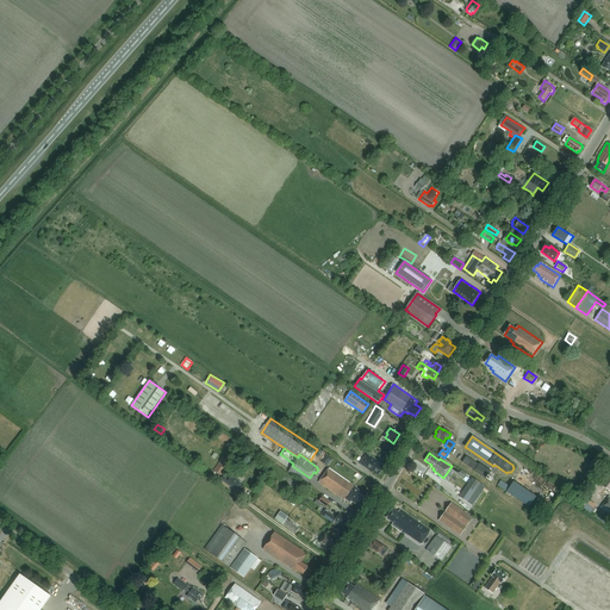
[(321,461),(328,466),(332,459),(325,454),(321,461)]
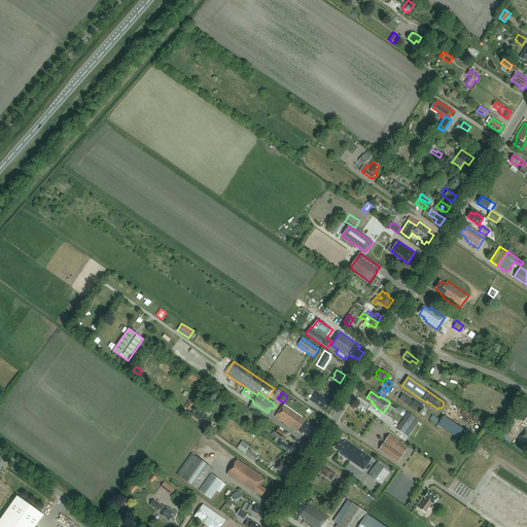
[(317,392),(311,400),(322,409),(322,408),(327,411),(332,403),(317,392)]
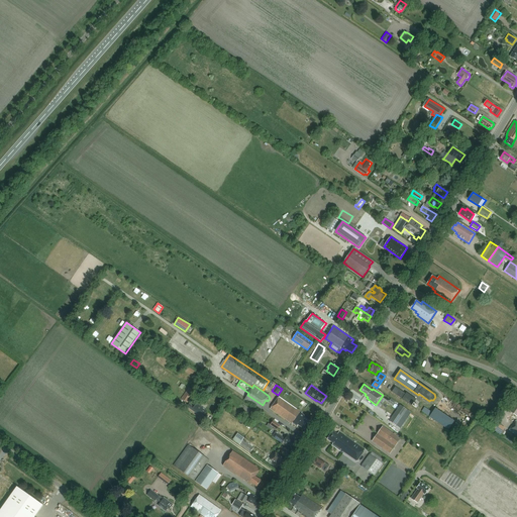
[(195,391),(190,387),(182,398),(188,402),(195,391)]
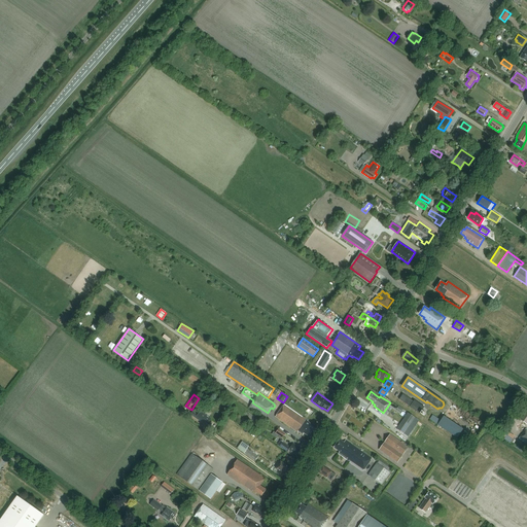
[(399,398),(424,416),(429,410),(414,399),(413,400),(402,394),(399,398)]
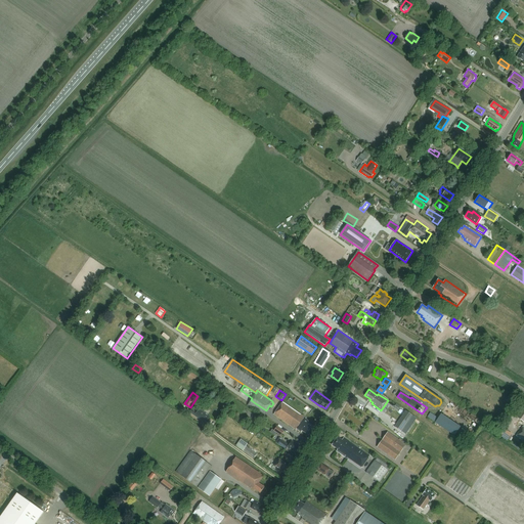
[(302,431),(309,435),(314,427),(308,423),(309,421),(306,419),(282,402),(274,415),(297,430),(297,429),(301,432),(302,431)]
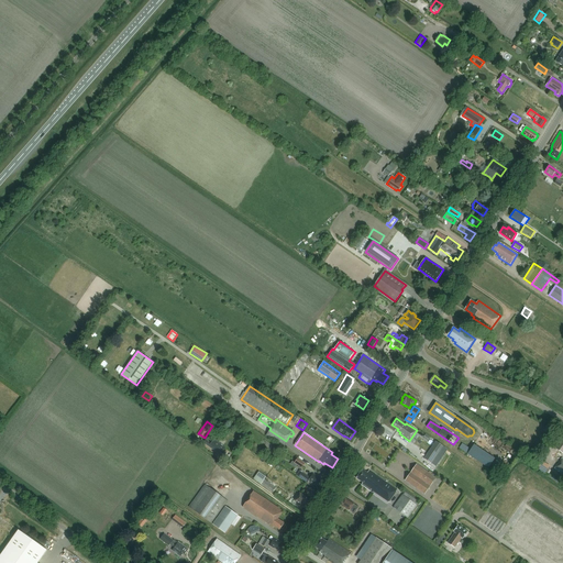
[(423,437),(433,443),(434,441),(426,434),(423,437)]
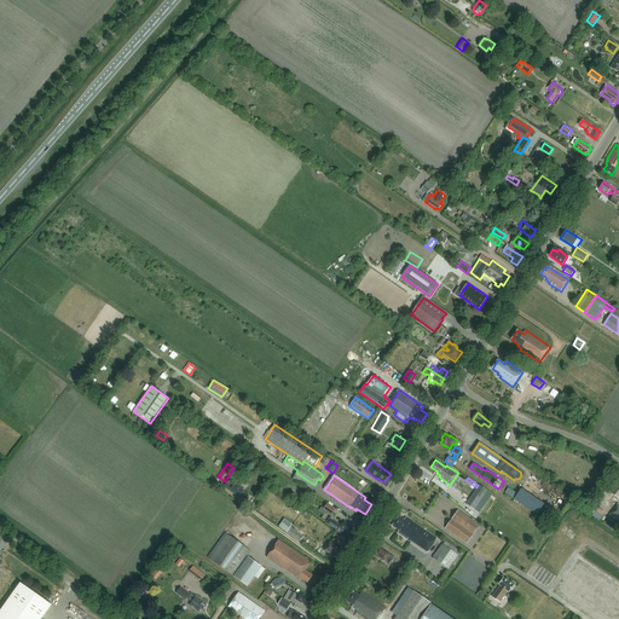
[(241,496),(243,498),(248,492),(236,482),(232,487),(227,484),(225,487),(239,498),(241,496)]
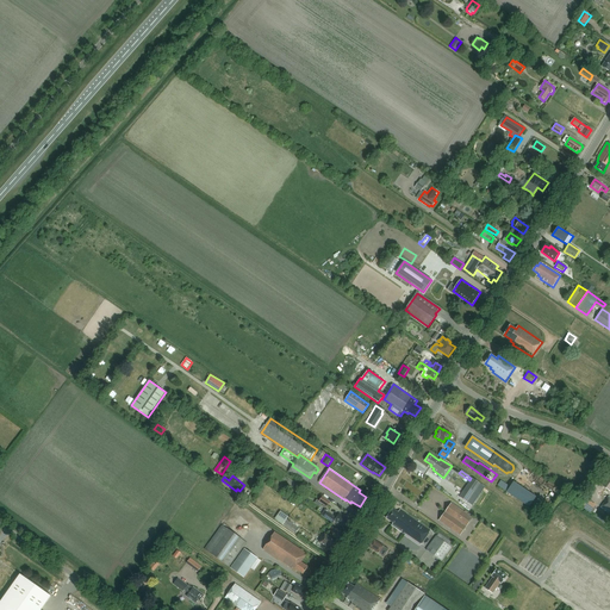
[(472,478),(459,497),(467,503),(480,484),(472,478)]
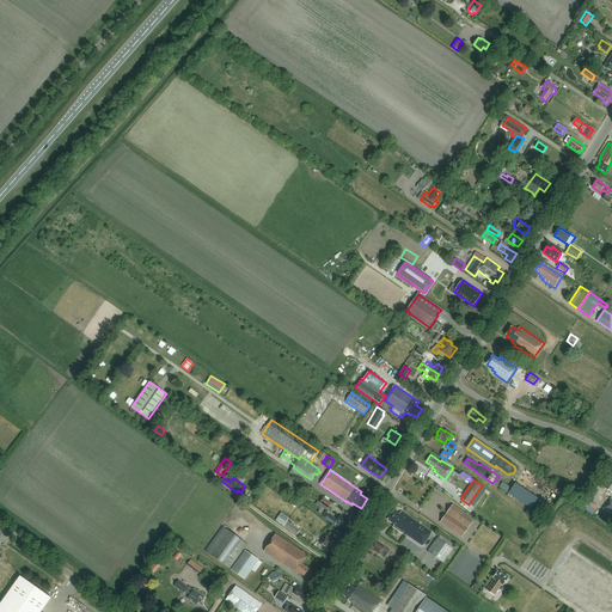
[(512,496),(531,509),(538,499),(515,483),(512,488),(502,482),(499,488),(508,494),(507,496),(510,499),(512,496)]
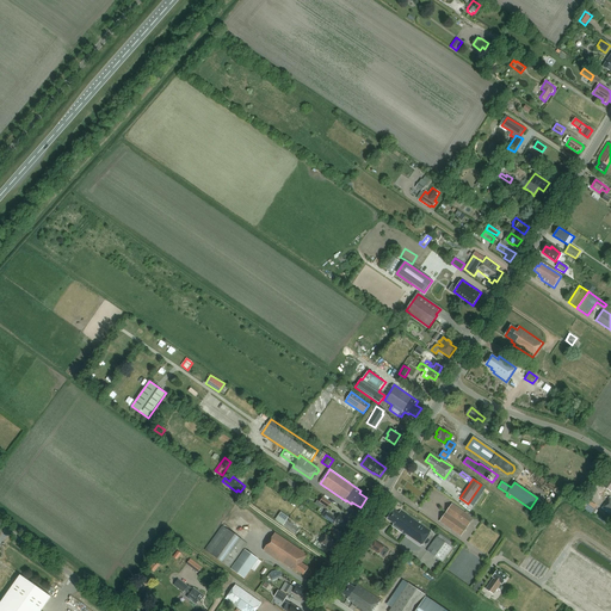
[(586,508),(591,501),(582,495),(578,503),(586,508)]
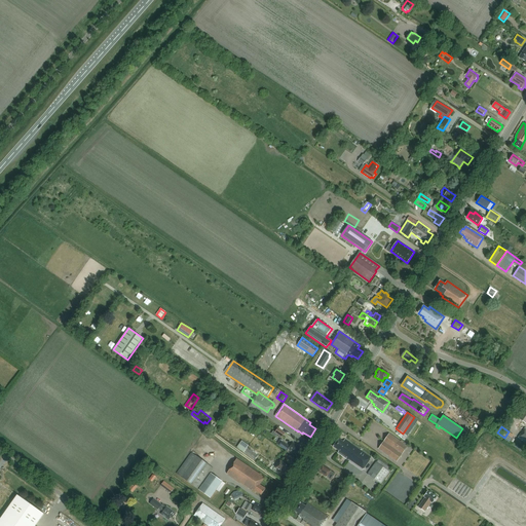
[(277,428),(274,433),(282,438),(285,433),(277,428)]
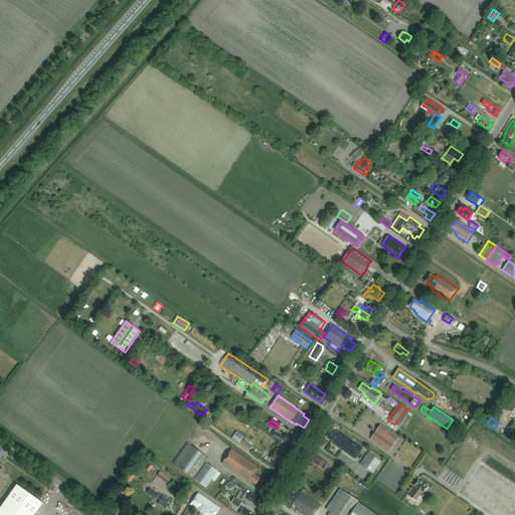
[(371,440),(389,452),(399,437),(381,424),(371,440)]
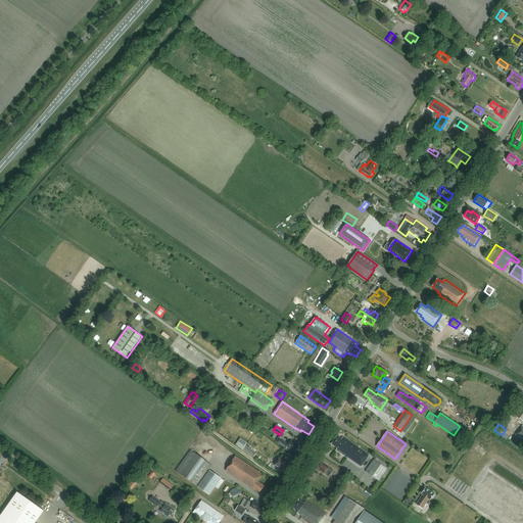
[(341,439),(336,436),(331,444),(337,448),(335,450),(344,457),(346,459),(347,458),(361,467),(369,456),(342,437),(341,439)]
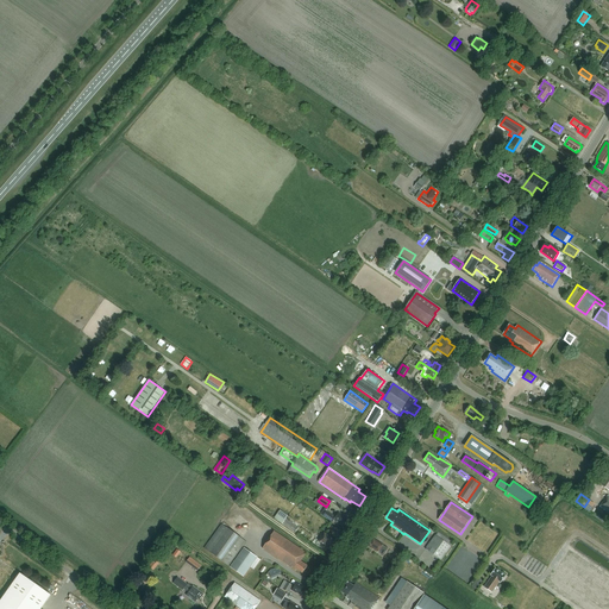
[(336,518),(328,513),(324,509),(321,514),(332,522),(334,520),(337,521),(336,522),(337,523),(338,525),(339,525),(340,522),(346,526),(350,520),(339,513),(336,518)]
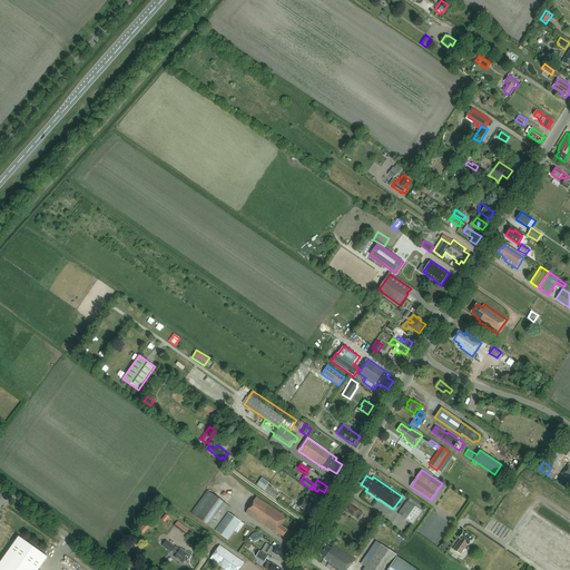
[(273,497),(276,491),(268,485),(265,491),(273,497)]
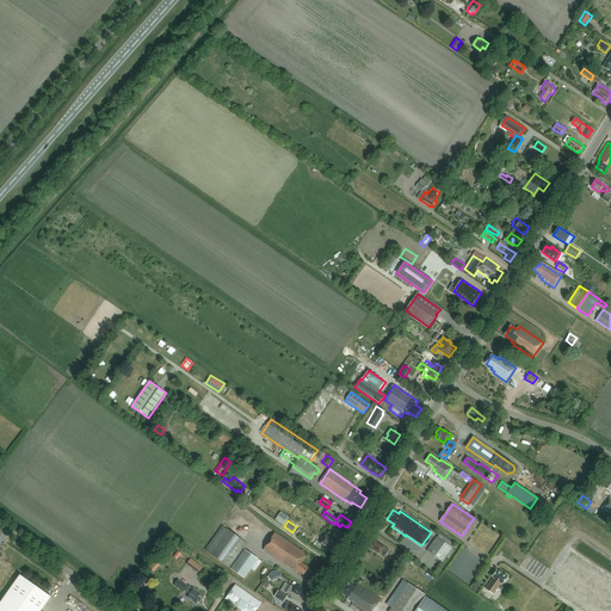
[(248,544),(222,526),(204,550),(230,569),(248,544)]
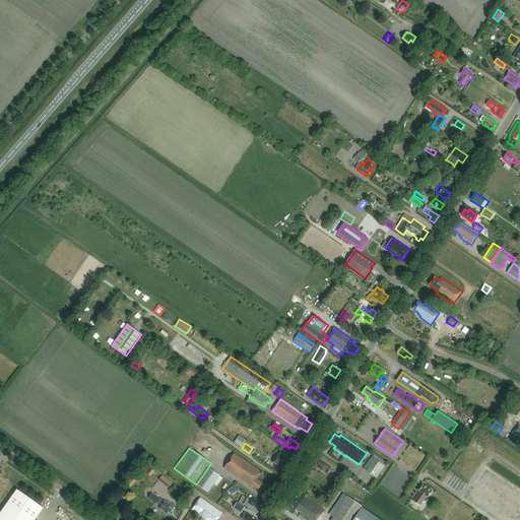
[(250,483),(258,489),(262,482),(257,479),(261,472),(234,454),(223,468),(249,485),(250,483)]
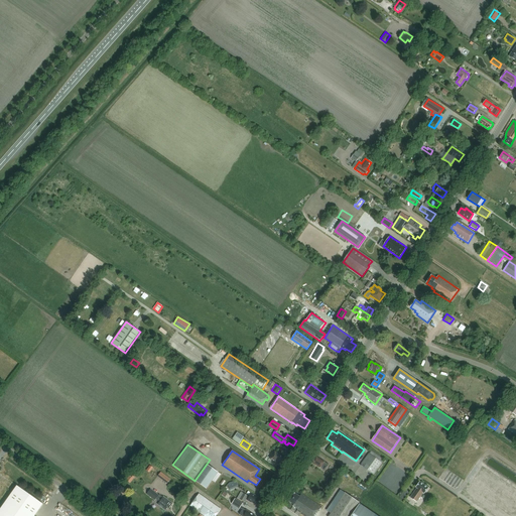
[(276,464),(280,467),(285,459),(275,452),(270,459),(277,463),(276,464)]
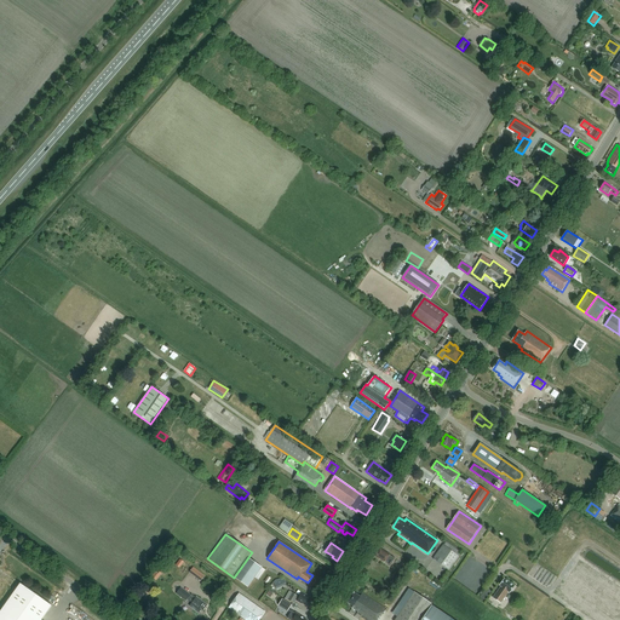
[(459,557),(442,545),(432,558),(449,570),(459,557)]
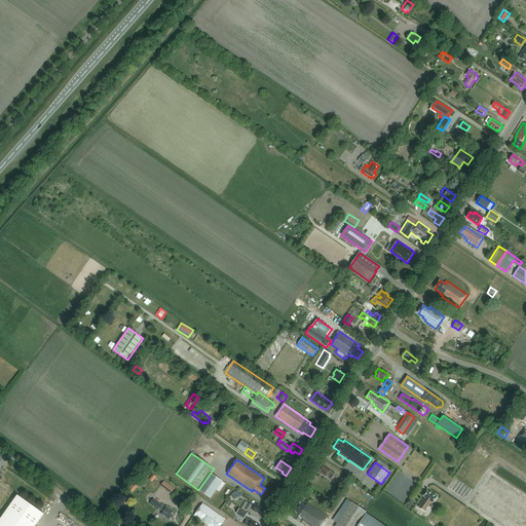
[(331,480),(335,474),(322,465),(318,472),(331,480)]
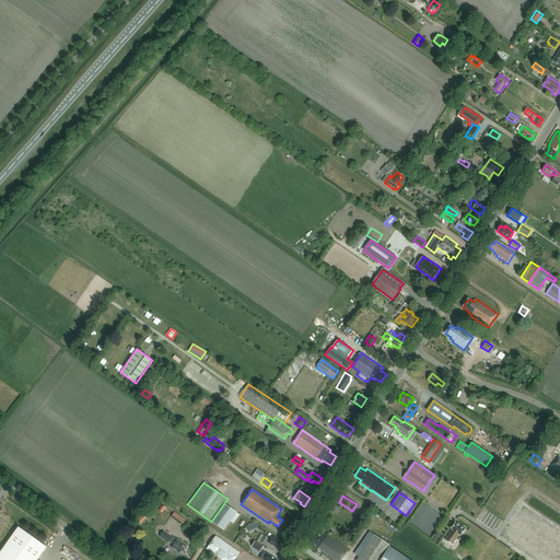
[(212,522),(224,531),(237,513),(224,503),(212,522)]
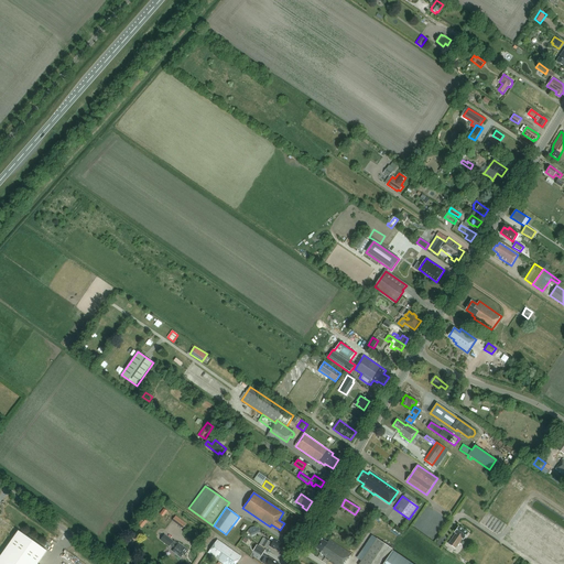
[(183,529),(186,524),(176,516),(172,521),(183,529)]
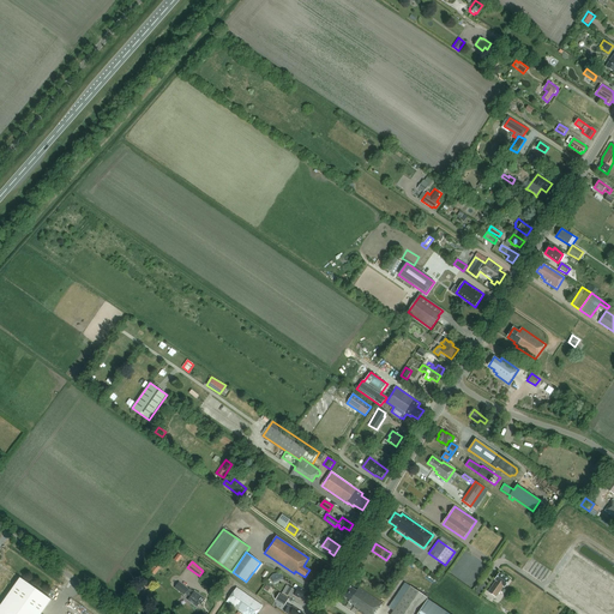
[(495,581),(488,591),(495,597),(504,585),(505,587),(510,579),(499,572),(494,579),(495,581)]
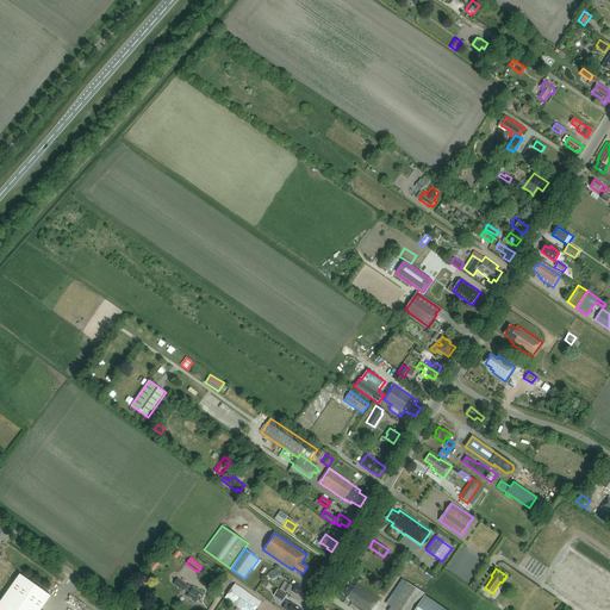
[(47,592),(20,574),(0,603),(0,609),(41,609),(51,596),(47,592)]
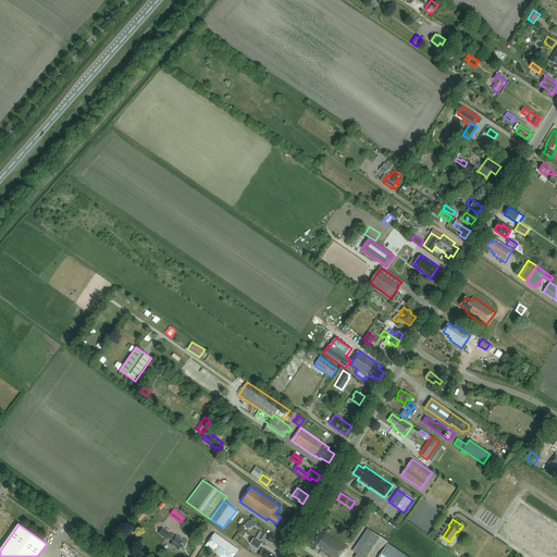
[(187,544),(176,536),(172,534),(163,528),(159,534),(168,541),(169,539),(173,542),(171,545),(178,552),(181,548),(183,549),(187,544)]
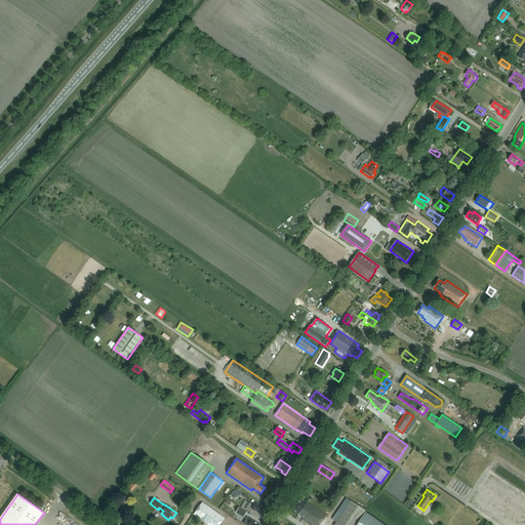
[(411,509),(416,501),(412,498),(407,506),(411,509)]
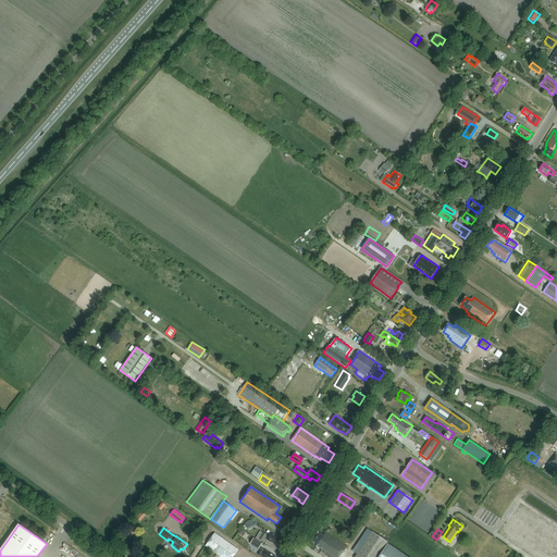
[(268,535),(260,531),(256,537),(263,542),(268,535)]
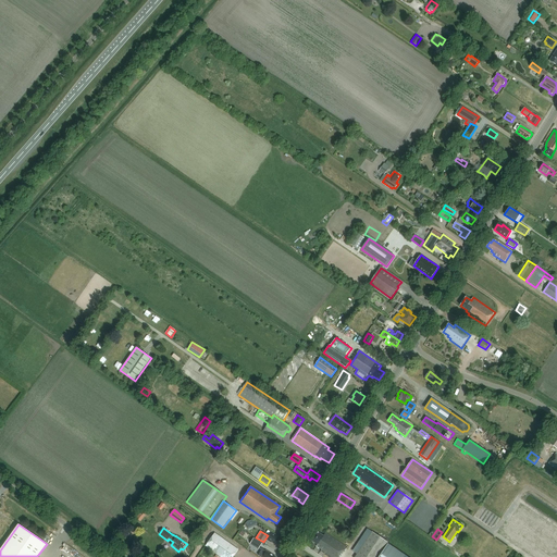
[(283,542),(276,537),(277,535),(272,532),(269,537),(268,541),(272,543),(272,542),(280,547),(283,542)]
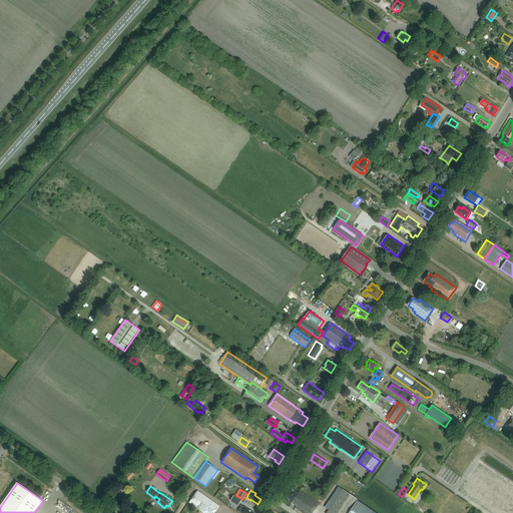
[(313,512),(320,504),(300,491),(298,494),(293,490),(288,498),(293,502),(292,503),(297,506),(296,508),(303,512),(313,512)]
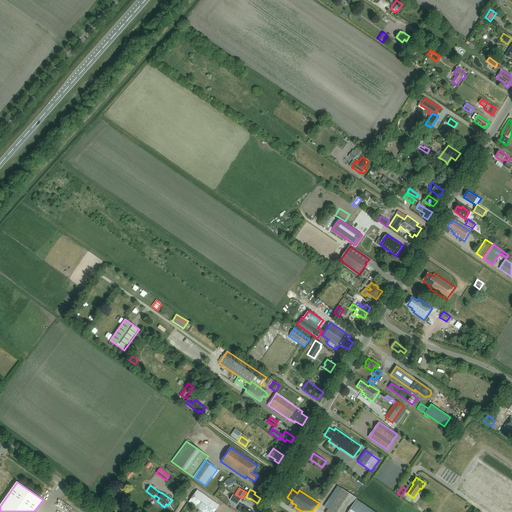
[(342,489),(326,511),(348,511),(357,499),(342,489)]
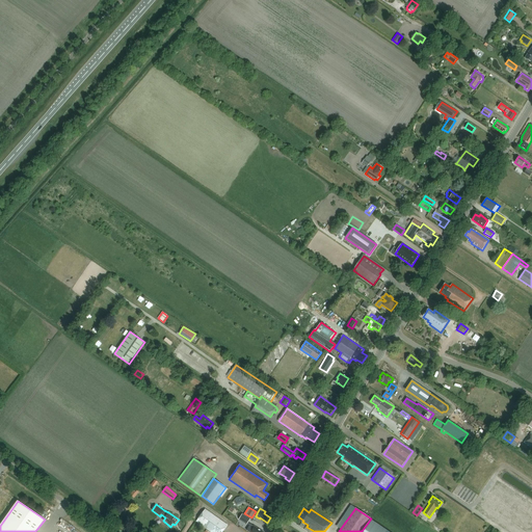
[(221,531),(228,525),(205,509),(195,522),(210,531),(221,531)]
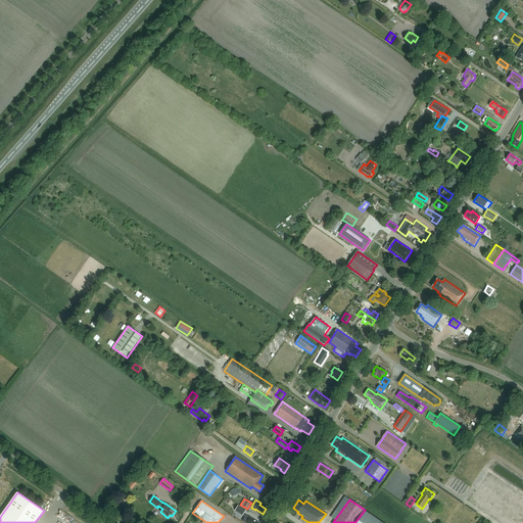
[(382,522),(365,511),(355,522),(382,522)]
